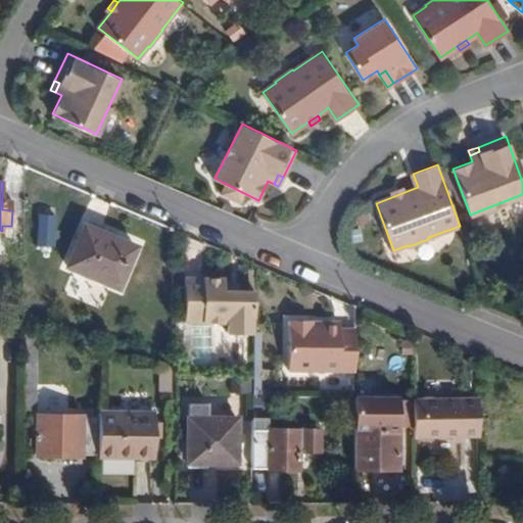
[(242,192),(224,183),(220,191),(238,200),(242,192)]
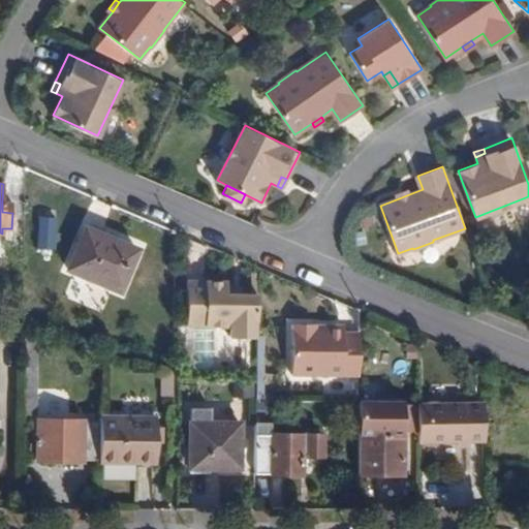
[(408,190),(398,193),(399,198),(409,194),(408,190)]
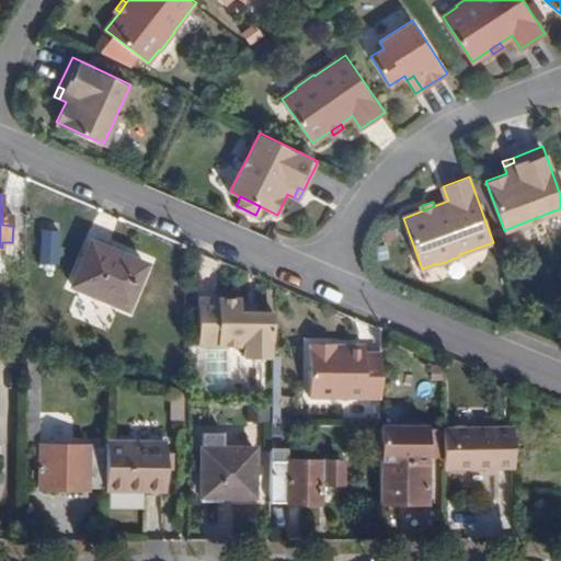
[(2,225),(13,226),(13,215),(2,214),(2,225)]
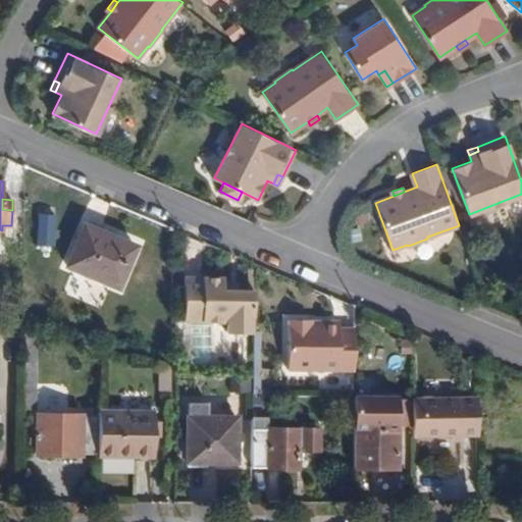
[(37,245),(55,247),(57,214),(39,213),(37,245)]
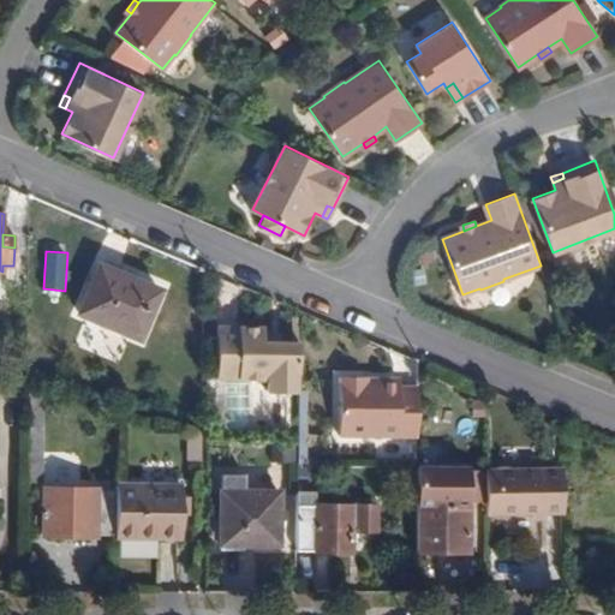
[(76,314),(138,341),(161,288),(99,262),(76,314)]
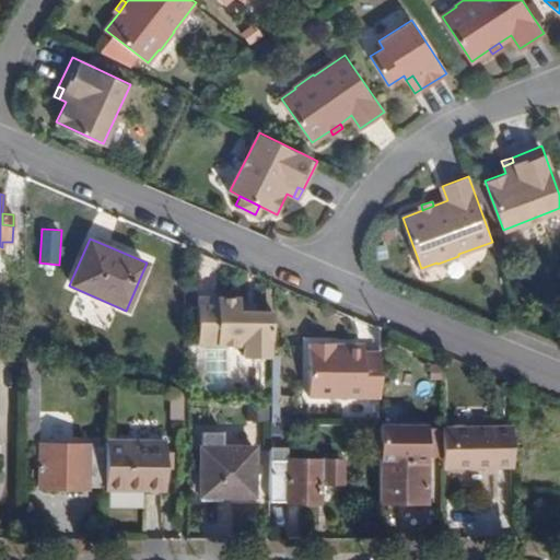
[(270,356),(270,311),(254,311),(246,311),(245,304),(238,304),(238,298),(197,298),(197,345),(243,345),(243,356),(270,356)]
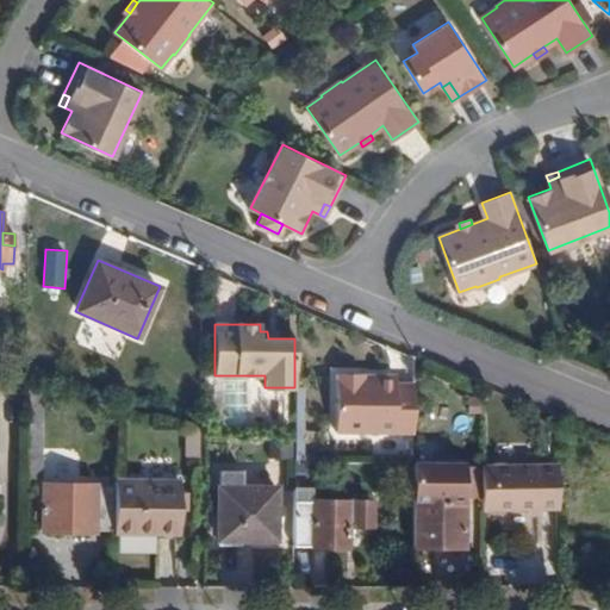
[(337,434),(414,435),(415,386),(396,386),(396,379),(375,379),(375,383),(362,383),(362,378),(362,375),(337,375),(337,434)]
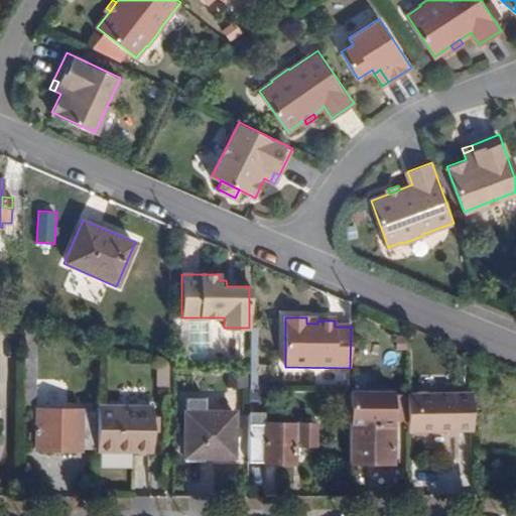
[(157,387),(167,387),(167,374),(167,366),(158,365),(157,387)]
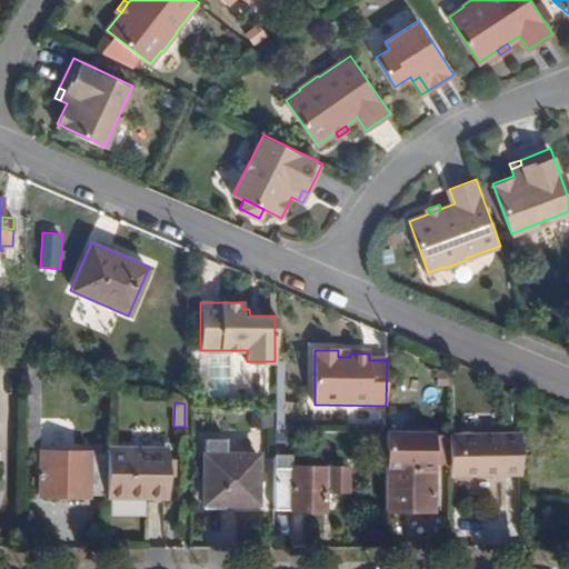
[(386,510),(435,510),(433,462),(433,432),(385,432),(386,510)]
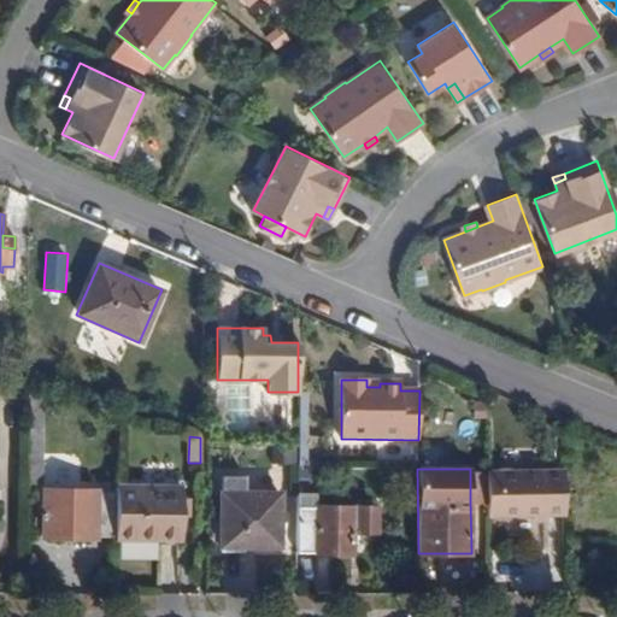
[(486,469),(470,469),(470,501),(486,501),(486,470),(486,469)]
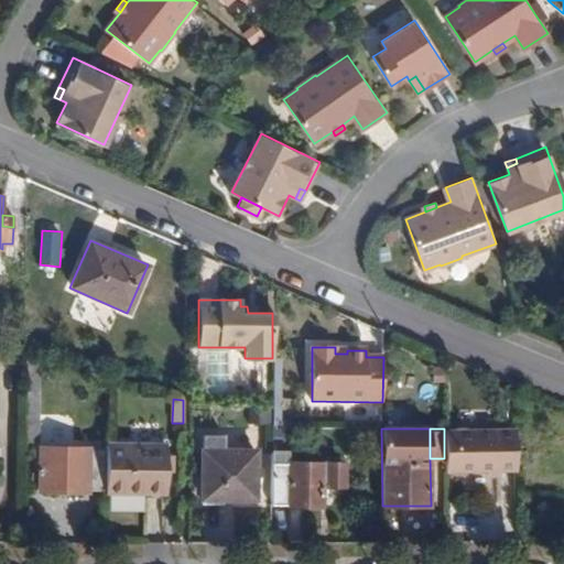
[(445,472),(454,472),(454,430),(444,430),(444,458),(445,472)]
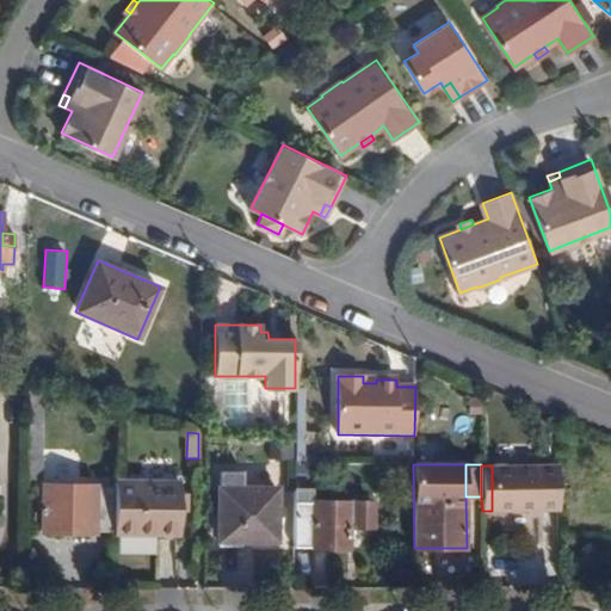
[(538,510),(560,510),(559,466),(492,466),(492,511),(530,510),(538,510)]
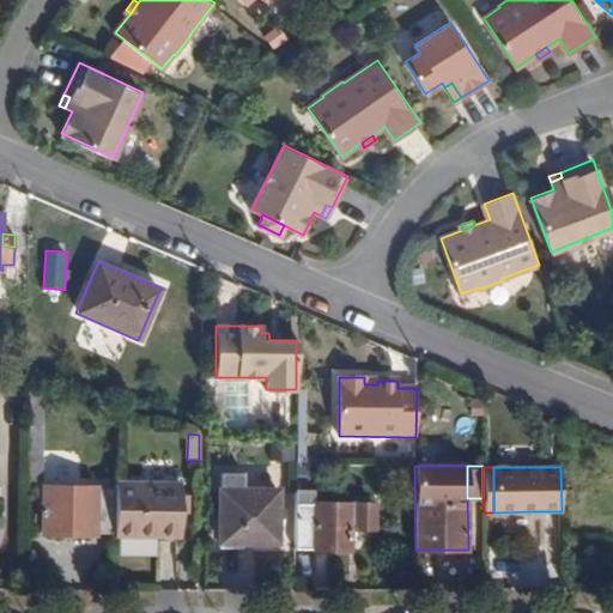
[(220,542),(278,542),(279,487),(246,489),(244,473),(220,472),(220,542)]
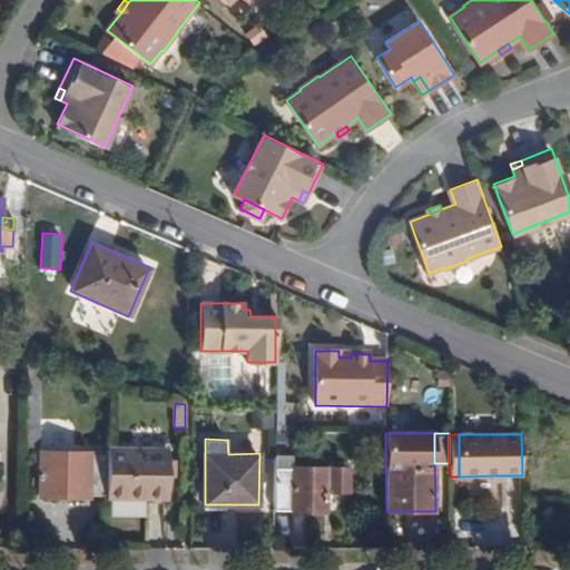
[(107,499),(168,499),(168,449),(107,449),(107,453),(107,497),(107,499)]
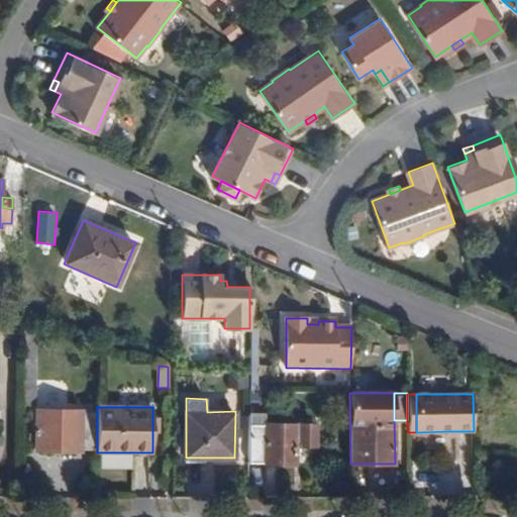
[(36,449),(97,450),(97,411),(36,411),(36,449)]
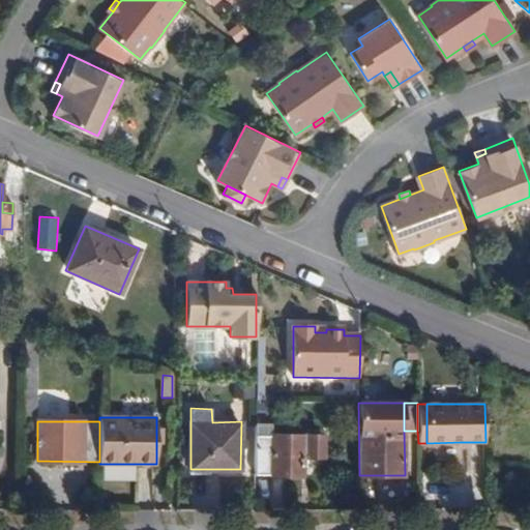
[(255,476),(270,476),(270,434),(256,433),(255,476)]
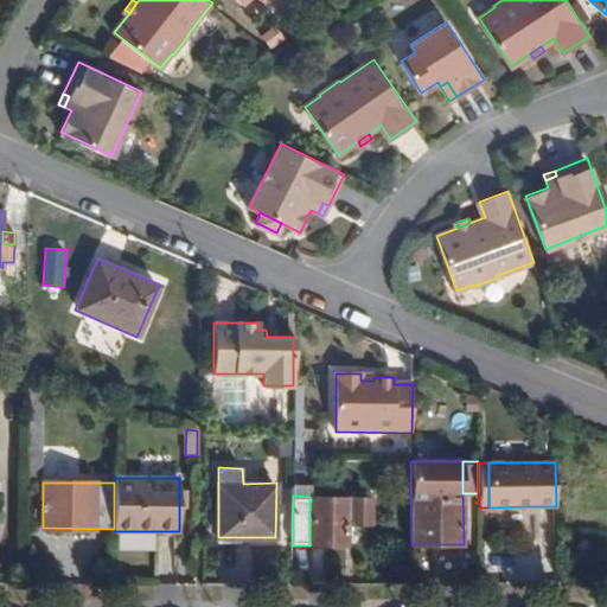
[(346,523),(370,523),(370,497),(310,497),(310,545),(346,545),(346,523)]
